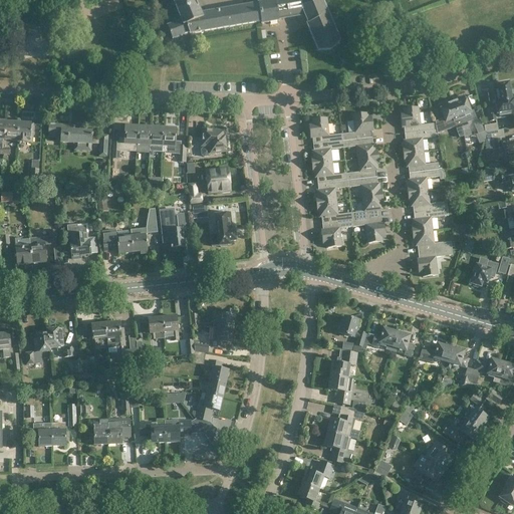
[(261,24),(278,21),(278,19),(306,14),(309,22),(306,23),(317,50),(330,50),(339,41),(325,7),(324,8),(322,3),(322,0),(297,0),(275,4),(275,1),(200,14),(194,0),(173,0),(181,21),(167,26),(172,39),(189,33),(189,34),(261,22),(261,24)]
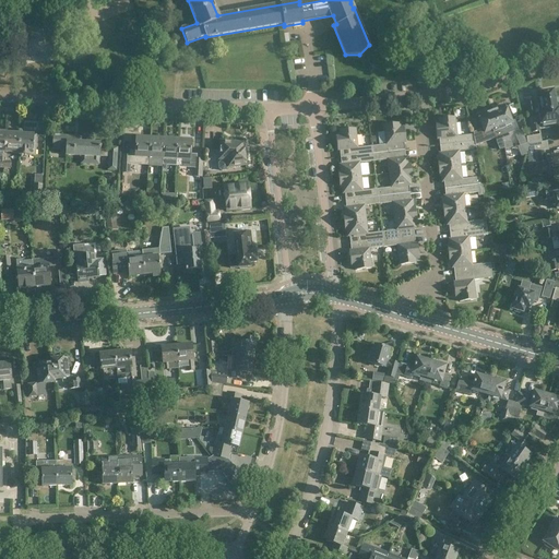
[(526,103),(527,115),(539,113),(538,113),(557,109),(556,103),(555,102),(552,91),(551,91),(549,90),(545,91),(544,92),(537,93),(539,105),(537,106),(538,109),(534,110),(533,102),(526,103)]
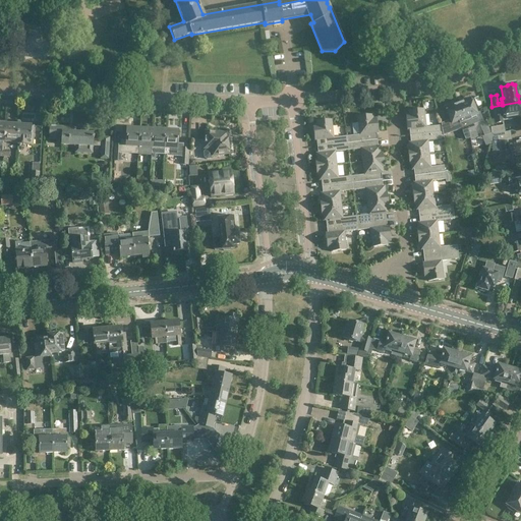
[(476,115),(470,99),(469,99),(467,99),(464,100),(463,101),(462,102),(462,103),(458,104),(469,133),(470,138),(470,139),(477,137),(472,124),(471,122),(468,123),(468,120),(470,120),(469,117),(476,115)]
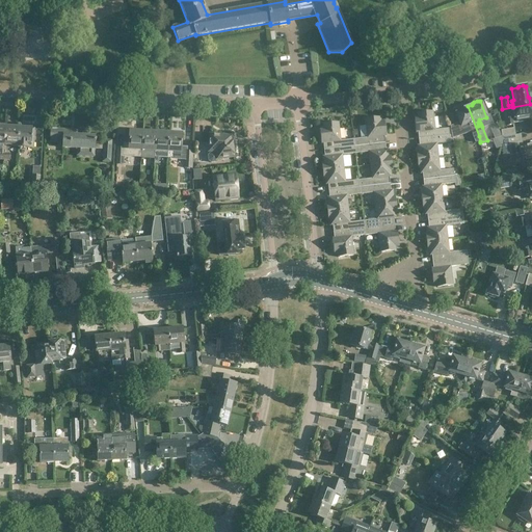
[(531,105),(531,104),(530,104),(512,107),(513,107),(514,117),(505,118),(506,126),(513,125),(512,123),(515,123),(523,122),(523,121),(531,117),(531,105)]
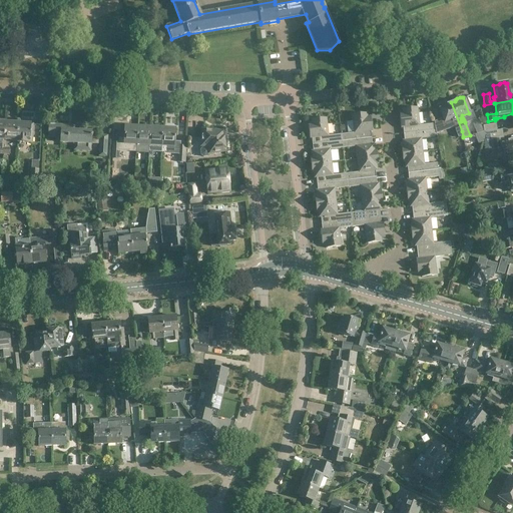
[(462,131),(451,102),(447,104),(447,103),(445,103),(444,103),(441,104),(440,105),(438,106),(444,122),(452,119),(452,121),(455,121),(456,123),(453,124),(454,126),(453,126),(456,133),(460,132),(460,136),(463,136),(462,131)]
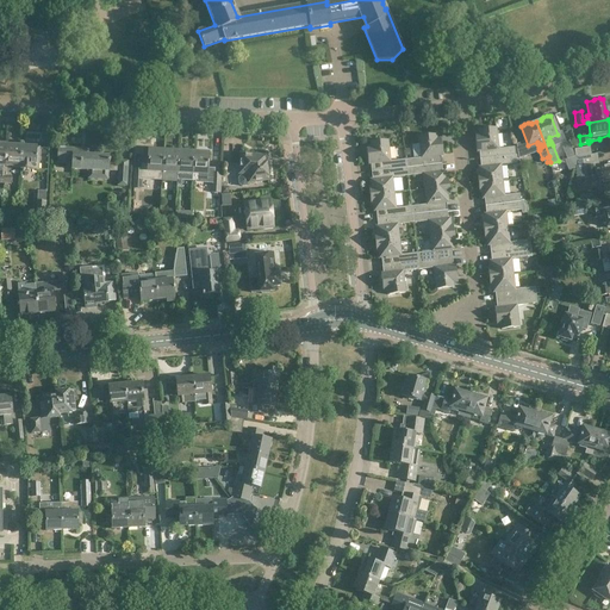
[(515,155),(515,148),(498,149),(496,128),(478,130),(479,138),(475,138),(477,153),(479,151),(480,160),(515,155)]
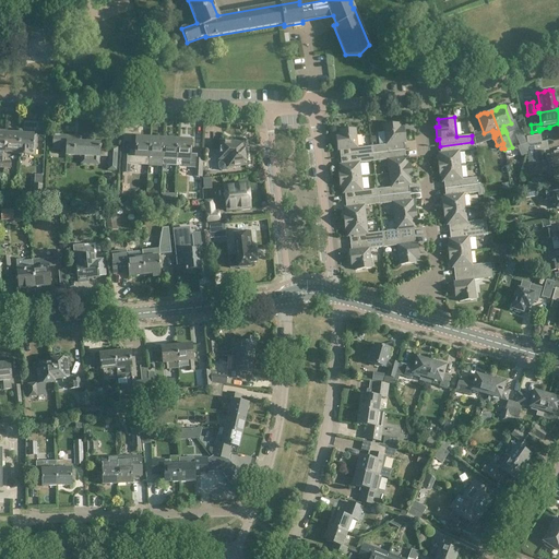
[(383,126),(385,145),(371,146),(372,154),(405,150),(404,143),(406,143),(404,130),(401,131),(400,123),(383,126)]
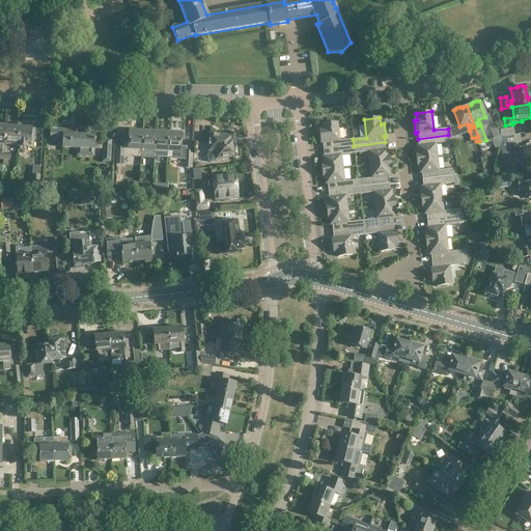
[(494,138),(500,136),(493,118),(486,120),(494,138)]
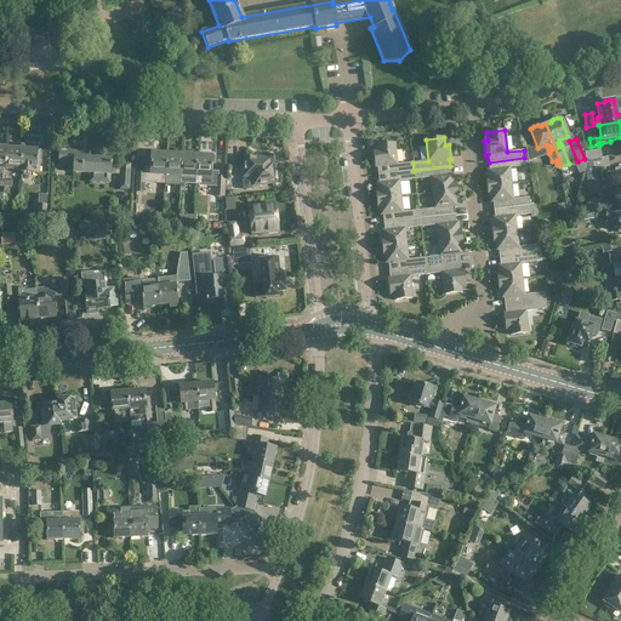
[(533,142),(524,143),(528,159),(535,158),(533,142)]
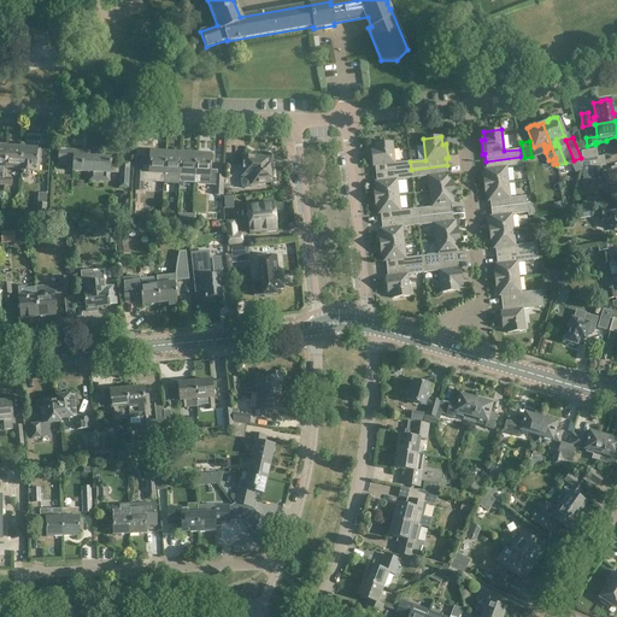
[(372,166),(375,166),(375,174),(411,170),(410,162),(394,163),(392,142),(375,144),(375,152),(371,152),(372,166)]
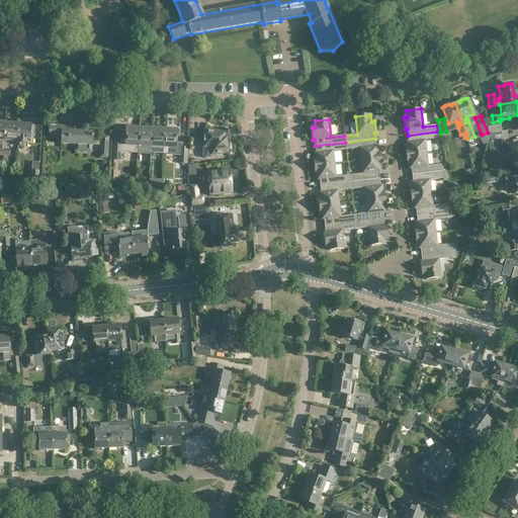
[(4,142),(17,143),(18,124),(5,123),(4,142)]
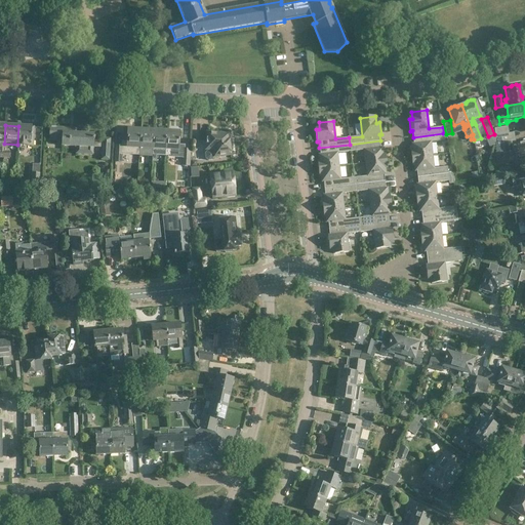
[(32,126),(18,126),(17,145),(17,147),(33,147),(34,127),(32,126)]
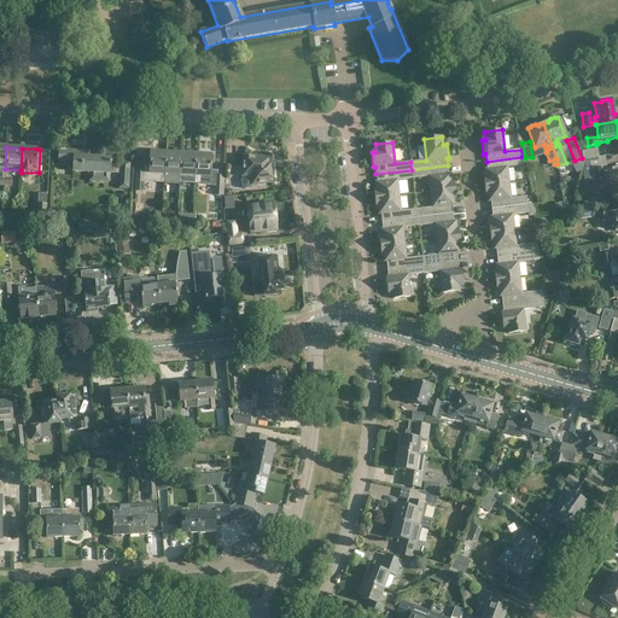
[(598,156),(596,149),(582,151),(583,158),(584,158),(598,156)]
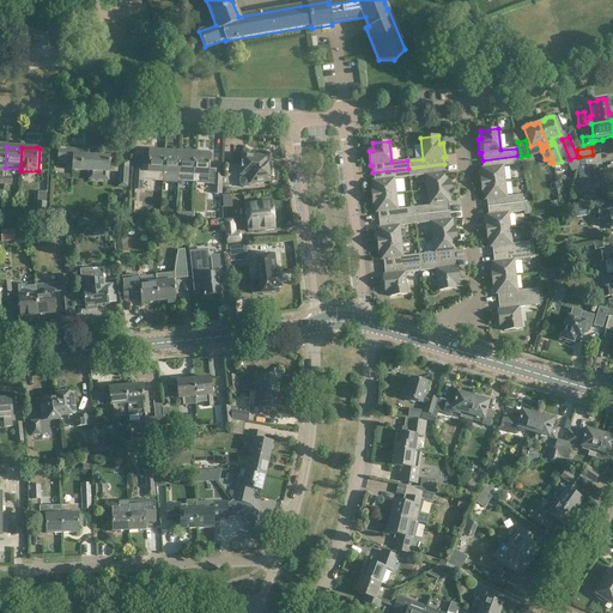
[(108,181),(109,164),(110,164),(110,162),(109,162),(109,158),(82,157),(82,150),(59,149),(58,164),(72,165),(72,170),(89,171),(89,181),(108,181)]
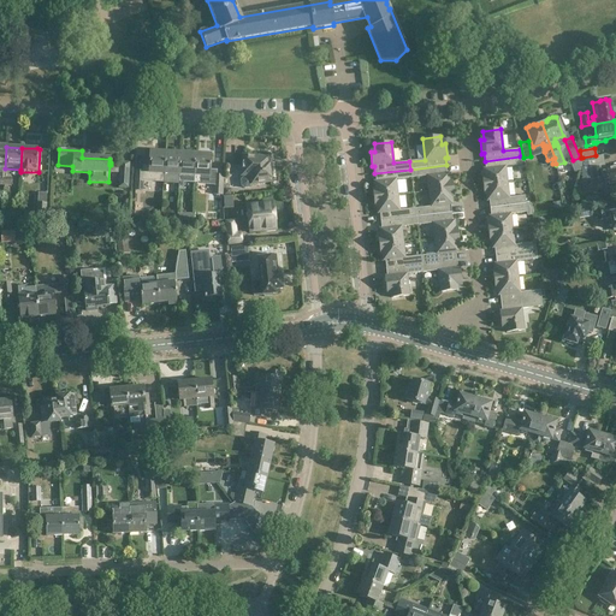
[(165,153),(149,152),(149,169),(143,167),(143,171),(136,171),(135,190),(142,191),(143,181),(164,182),(164,173),(165,153)]
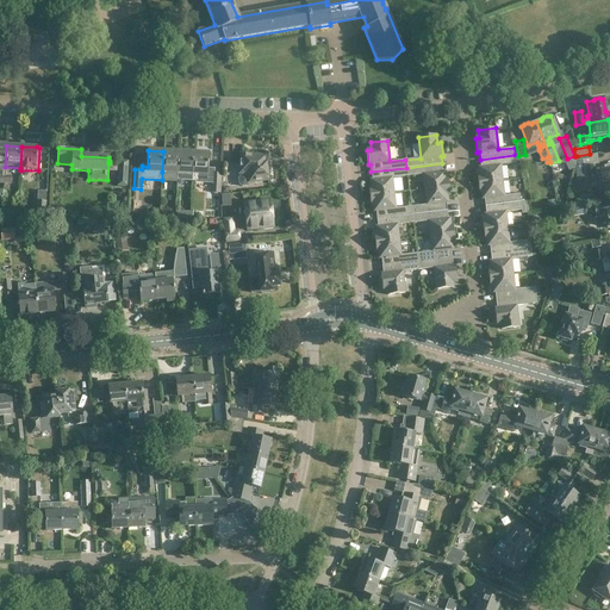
[(162,172),(178,173),(179,153),(163,151),(162,172)]
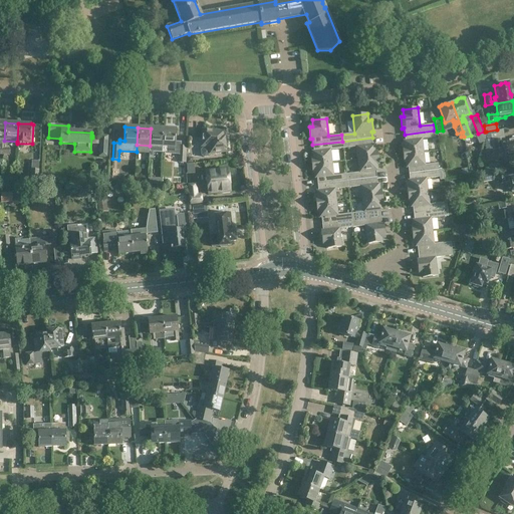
[(149,159),(154,159),(155,153),(162,153),(163,129),(151,129),(150,146),(149,159)]
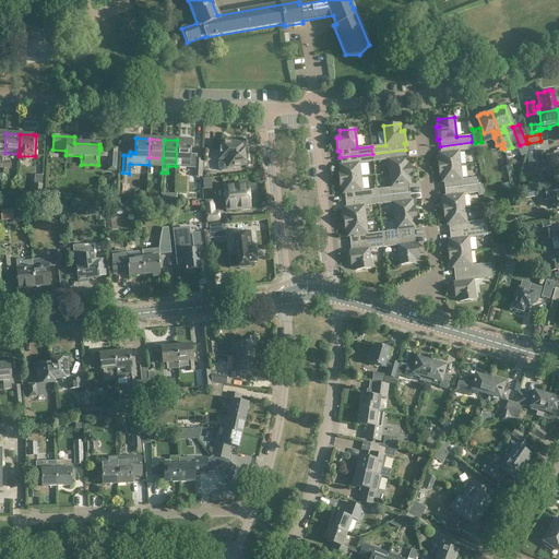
[(195,156),(190,155),(191,141),(177,140),(176,166),(194,167),(194,176),(201,177),(202,159),(195,159),(195,156)]
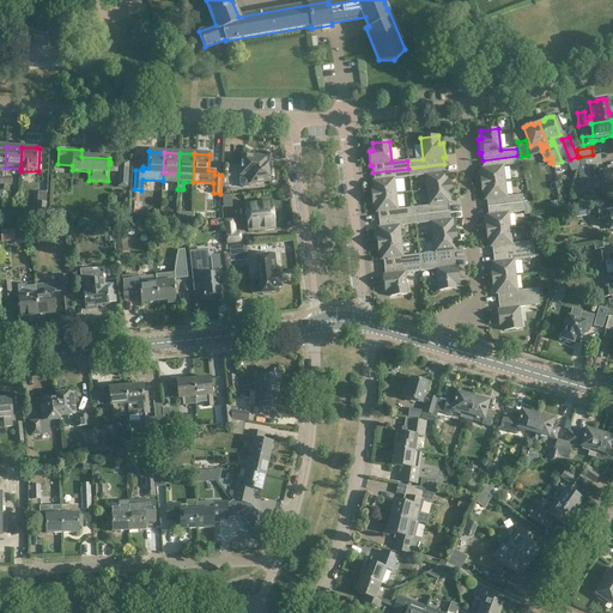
[(593,155),(580,157),(581,169),(589,168),(590,175),(590,180),(601,177),(602,186),(605,186),(610,190),(610,193),(612,192),(612,167),(607,168),(607,167),(600,168),(598,155),(594,156),(593,155)]
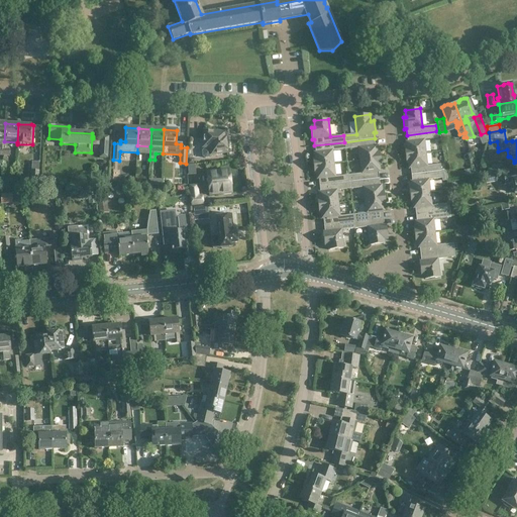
[(213,131),(207,131),(207,132),(204,131),(203,147),(204,147),(204,151),(202,153),(202,159),(210,158),(211,156),(211,154),(216,153),(216,154),(222,154),(222,152),(226,152),(226,149),(225,138),(224,133),(213,132),(213,131)]
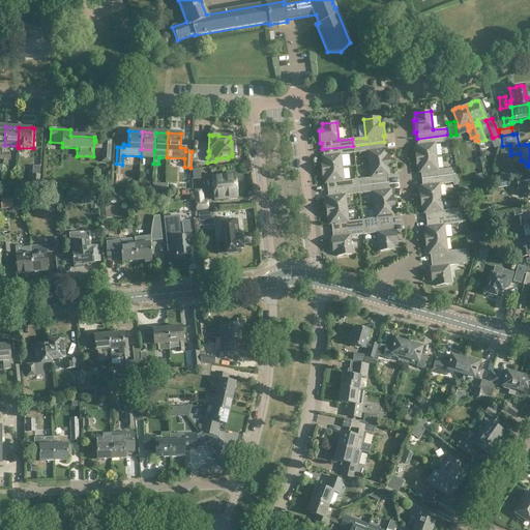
[(417,139),(417,145),(415,145),(416,154),(415,154),(415,159),(436,157),(435,144),(448,142),(448,141),(448,140),(447,135),(417,139)]
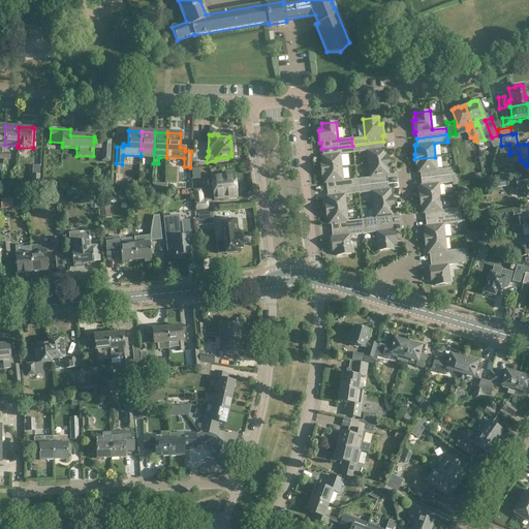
[(353,153),(367,151),(368,164),(389,162),(389,157),(386,157),(385,148),(383,149),(383,142),(352,146),(353,153)]
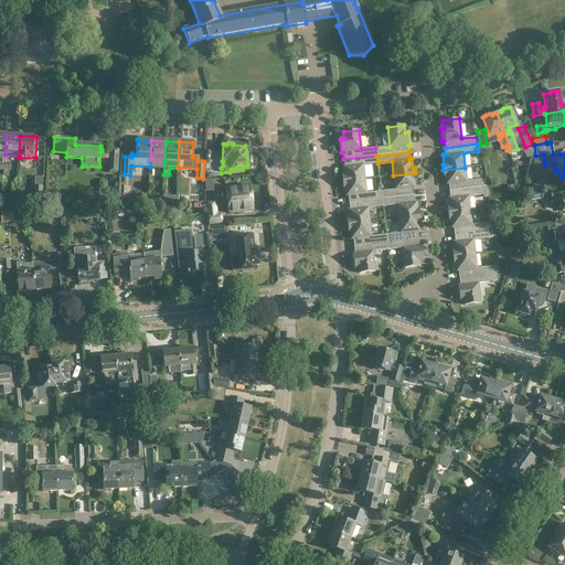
[(109,171),(117,172),(118,152),(110,152),(109,171)]
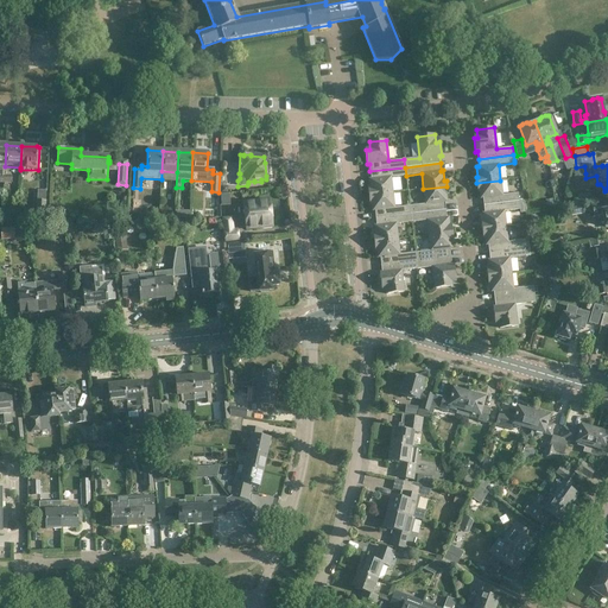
[(392,192),(391,177),(406,176),(405,168),(369,171),(371,179),(368,179),(369,189),(368,190),(368,195),(392,192)]
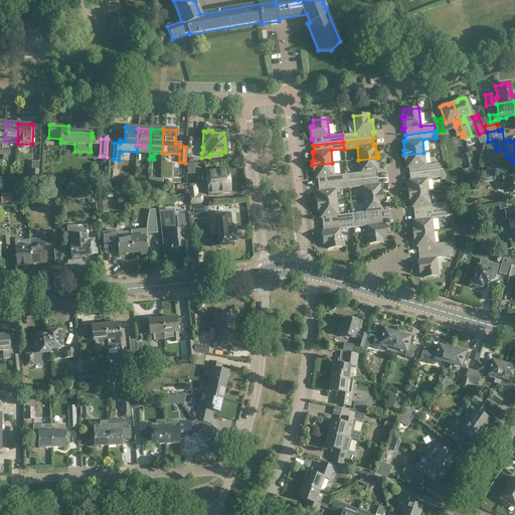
[(403,155),(404,160),(406,159),(407,168),(408,168),(409,174),(440,171),(439,164),(425,165),(423,153),(403,155)]
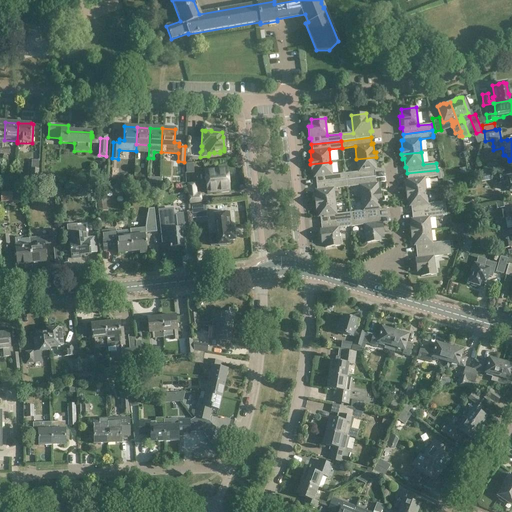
[(356,159),(358,172),(345,173),(345,180),(375,177),(374,170),(376,170),(375,162),(377,162),(376,157),(356,159)]
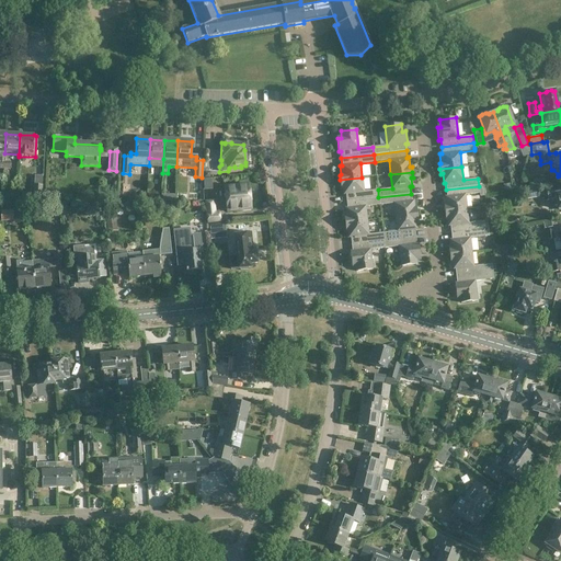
[(378,190),(364,192),(362,178),(340,180),(341,185),(342,185),(343,195),(345,194),(346,202),(378,197),(378,190)]
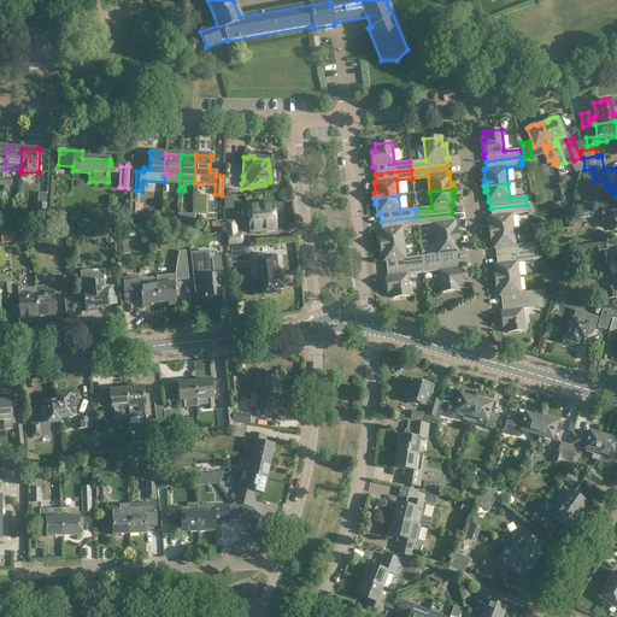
[(35,228),(45,228),(47,204),(37,204),(35,228)]
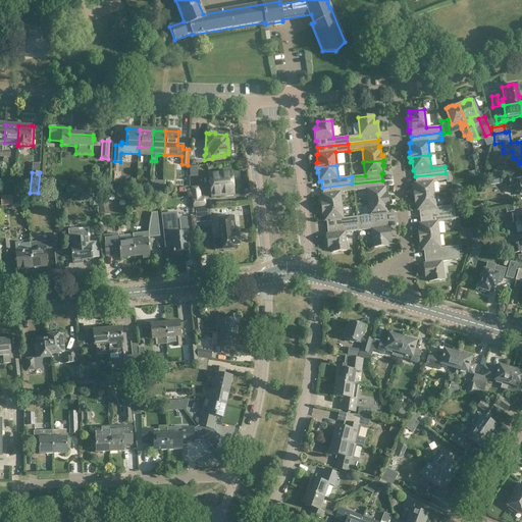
[(230,172),(209,174),(211,197),(233,194),(230,172)]
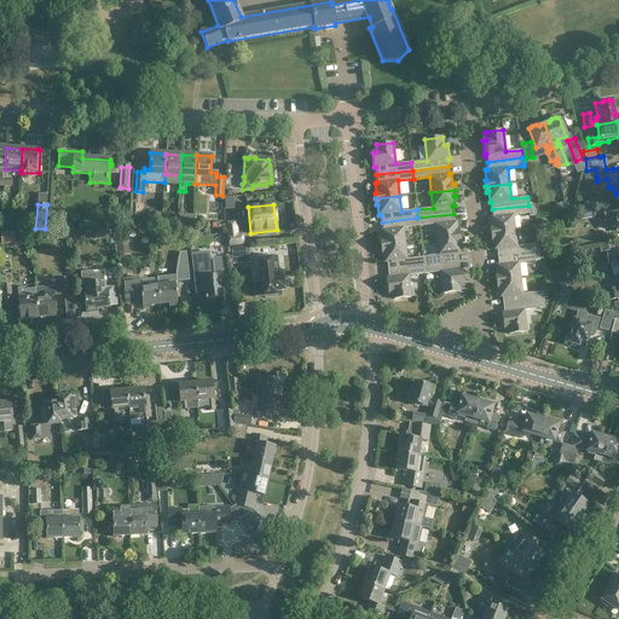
[(492,209),(493,217),(491,218),(492,227),(490,227),(491,233),(515,231),(514,215),(530,214),(528,206),(492,209)]
